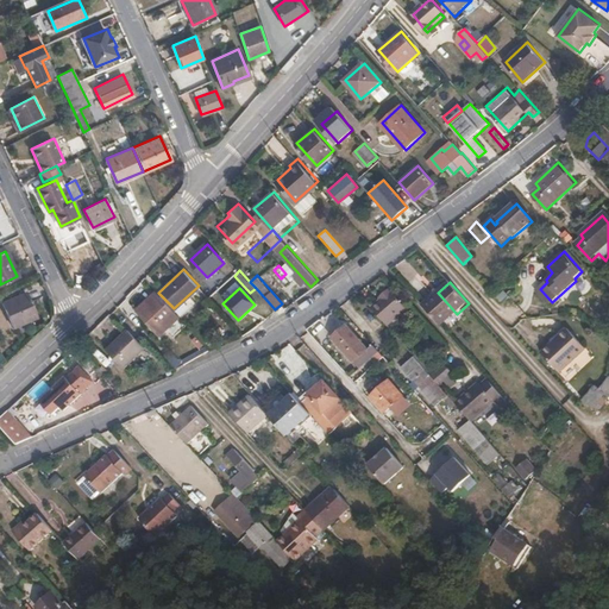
[(385,295),(372,307),(389,325),(408,307),(391,288),(385,294),(385,295)]
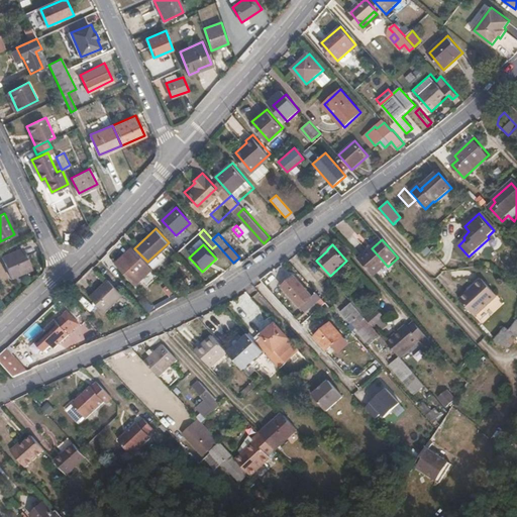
[(13,277),(32,268),(22,247),(3,256),(13,277)]
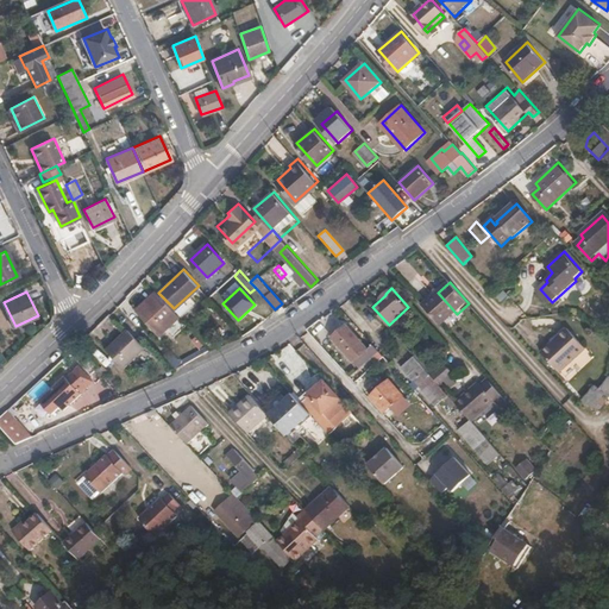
[(161,334),(180,316),(174,308),(158,293),(158,292),(138,309),(161,334)]
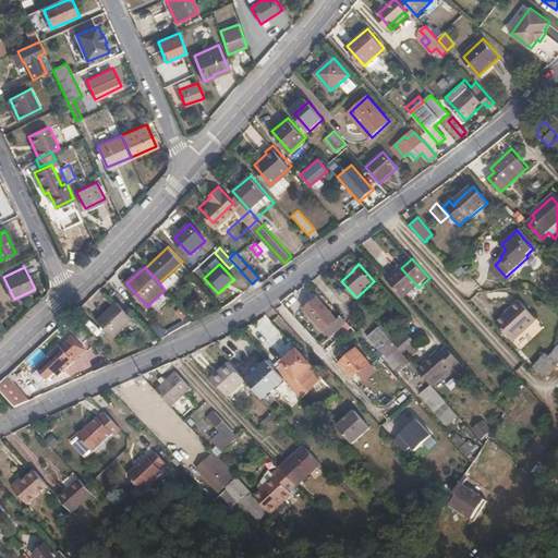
[(407,299),(419,288),(401,268),(389,280),(407,299)]
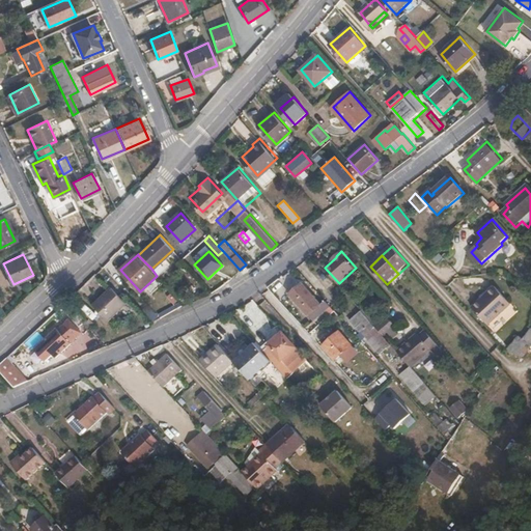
[(331,305),(326,299),(322,304),(302,282),(291,292),(315,319),(331,305)]
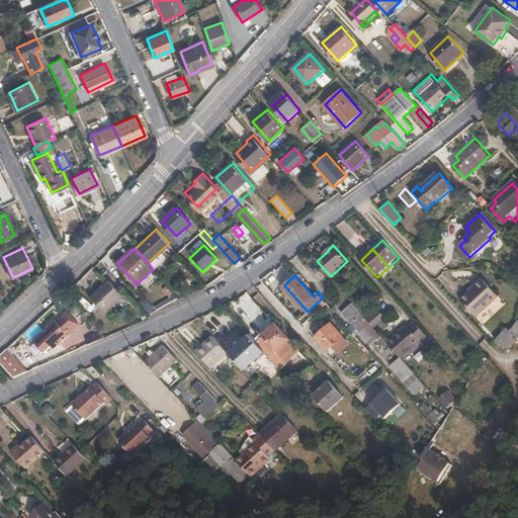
[(477,314),(499,292),(484,275),(461,296),(477,314)]
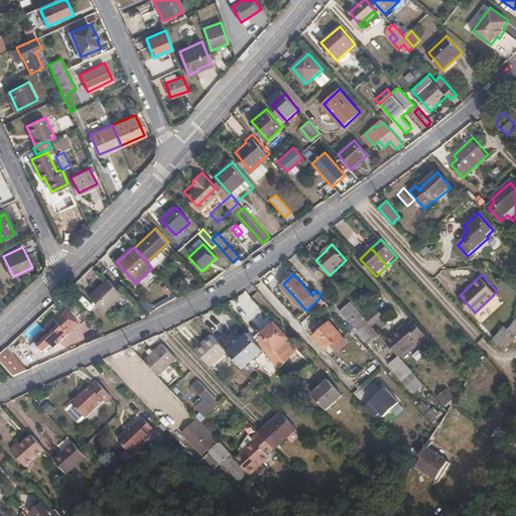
[(102,311),(120,294),(105,277),(87,294),(102,311)]
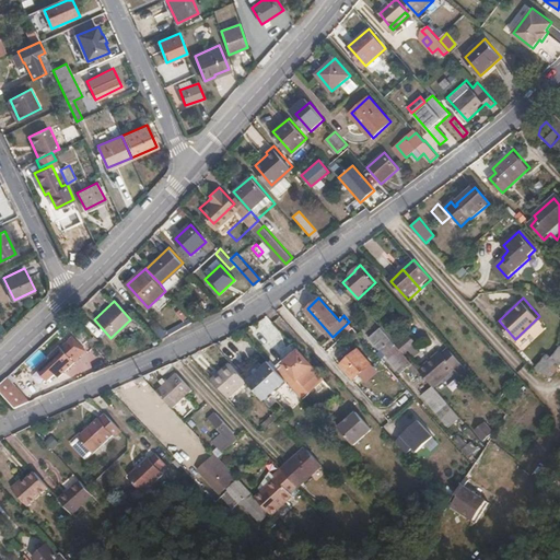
[(80,341),(88,334),(79,324),(71,331),(80,341)]
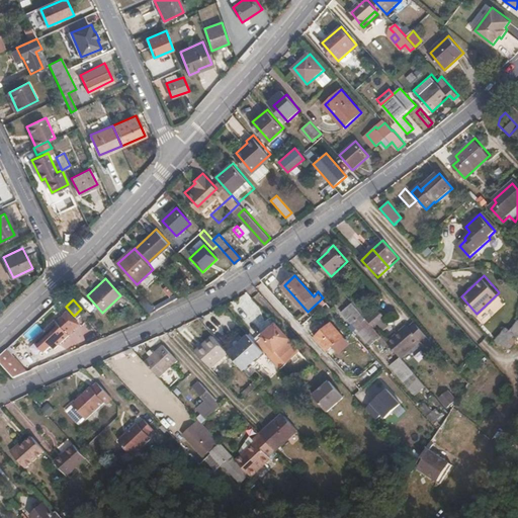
[(379,332),(354,303),(346,310),(356,320),(354,322),(361,330),(364,328),(373,339),(379,332)]
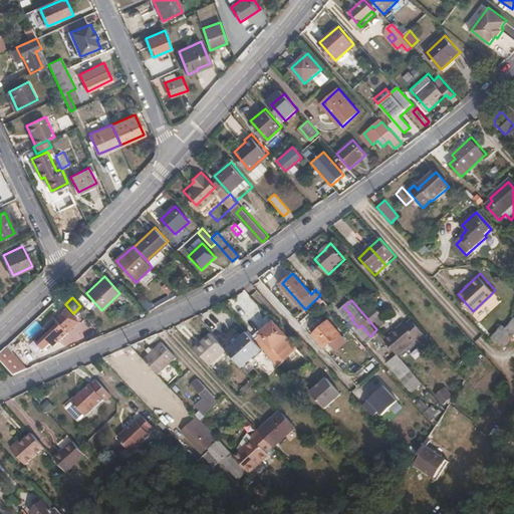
[(378,329),(398,315),(391,307),(382,314),(379,311),(370,318),(378,329)]
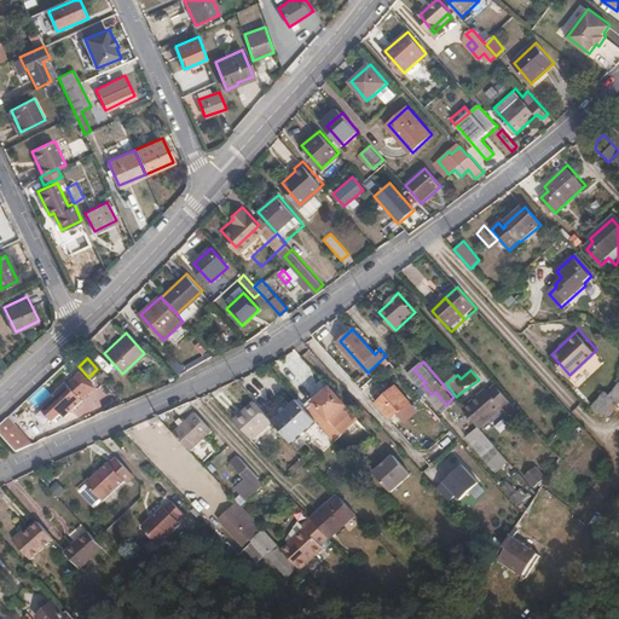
[(65,376),(81,392),(86,388),(71,371),(65,376)]
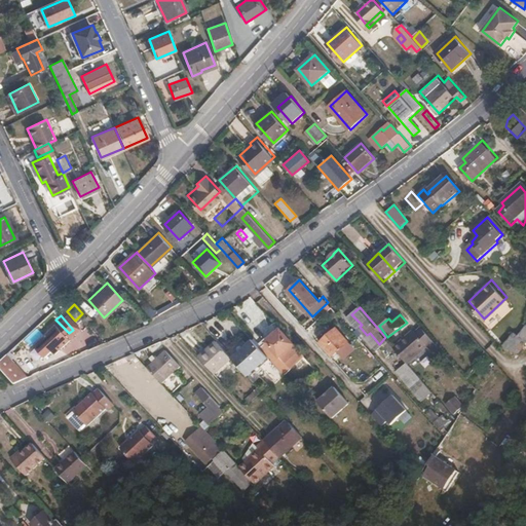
[(64,338),(69,333),(55,320),(50,324),(49,323),(27,343),(39,357),(46,350),(49,353),(65,339),(64,338)]
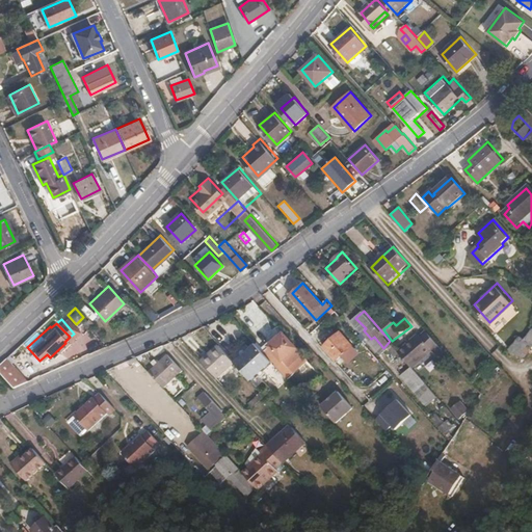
[(531,326),(524,340),(519,336),(508,351),(526,363),(531,351),(531,326)]
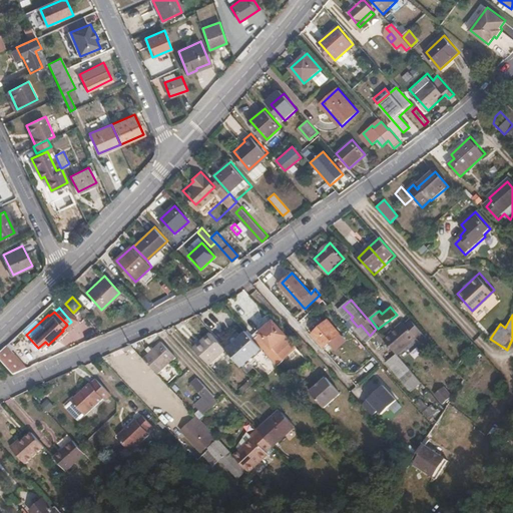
[(385,337),(399,354),(423,331),(411,317),(404,324),(402,322),(385,337)]
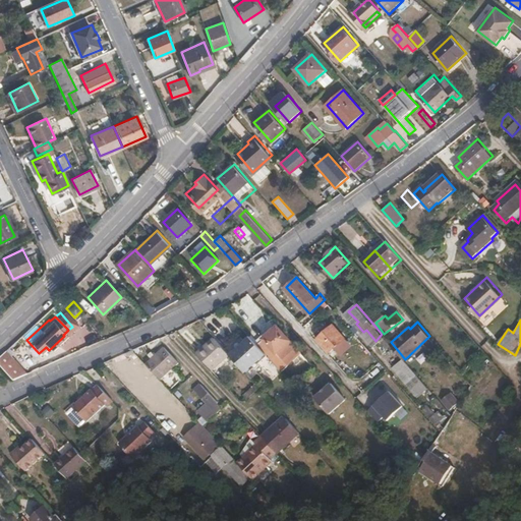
[(330,352),(346,338),(334,325),(319,338),(330,352)]
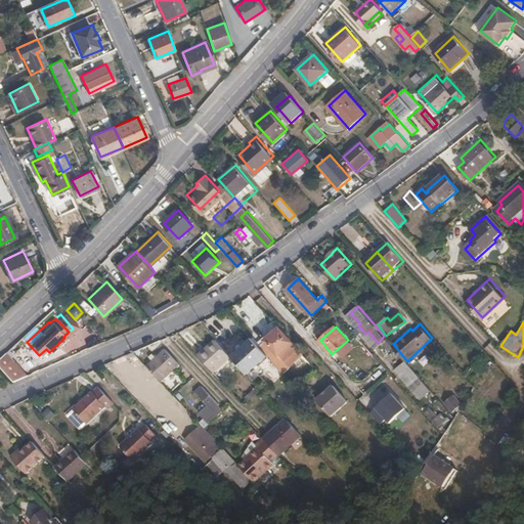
[(279,355),(293,343),(279,328),(260,347),(267,355),(278,368),(286,361),(279,355)]
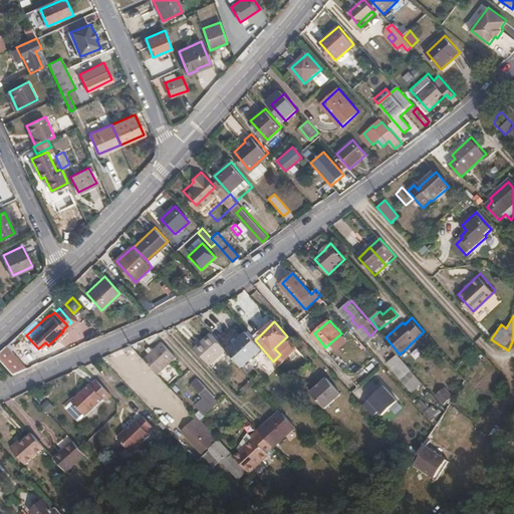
[(255,340),(246,330),(225,347),(242,366),(262,348),(255,340)]
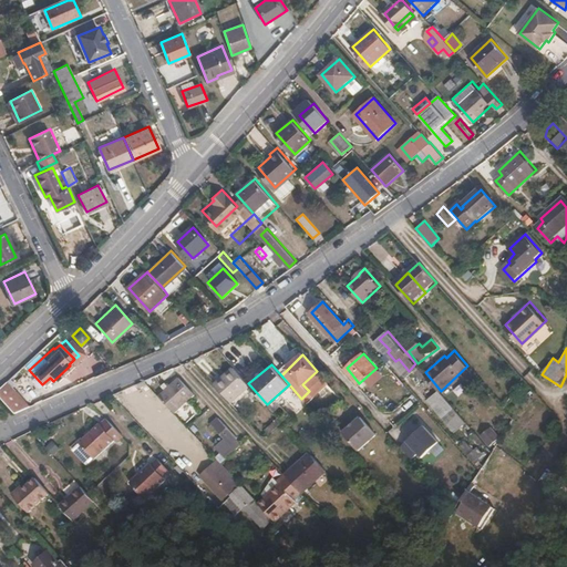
[(248,383),(233,367),(215,383),(230,400),(248,383)]
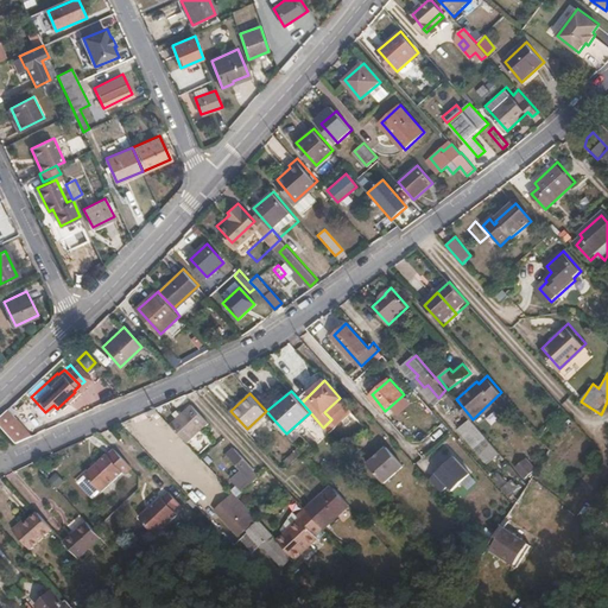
[(0,424),(18,445),(32,438),(2,405),(0,406),(0,424)]
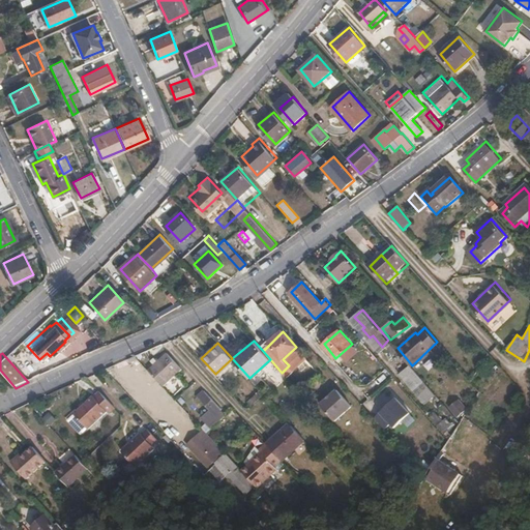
[(167,354),(148,372),(164,388),(182,371),(167,354)]
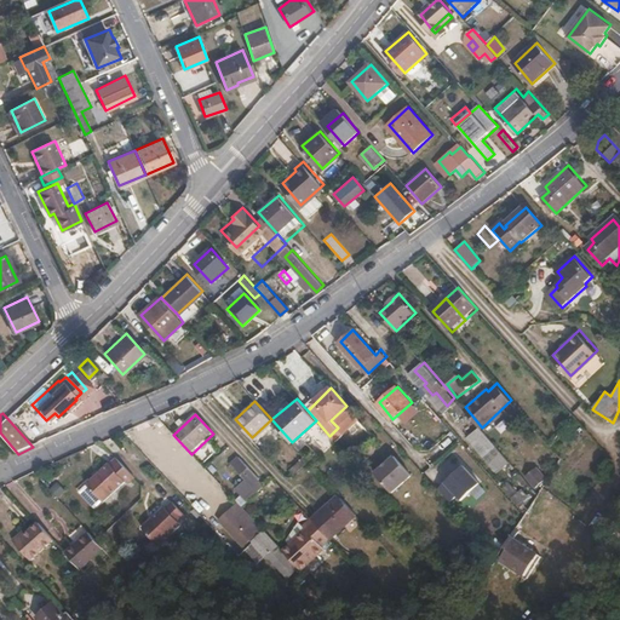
[(486,431),(471,415),(460,426),(471,440),(477,435),(478,437),(486,431)]
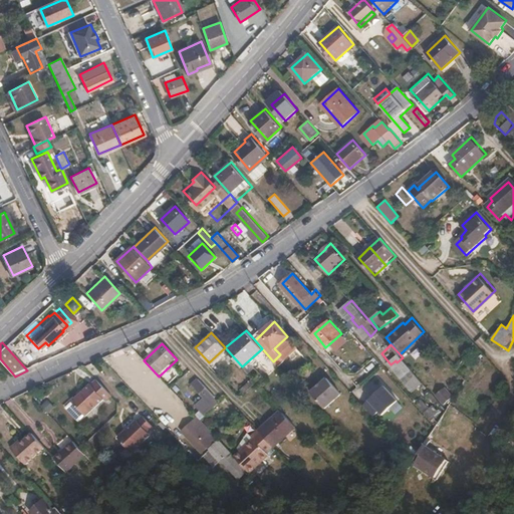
[(326,408),(342,394),(327,377),(312,392),(326,408)]
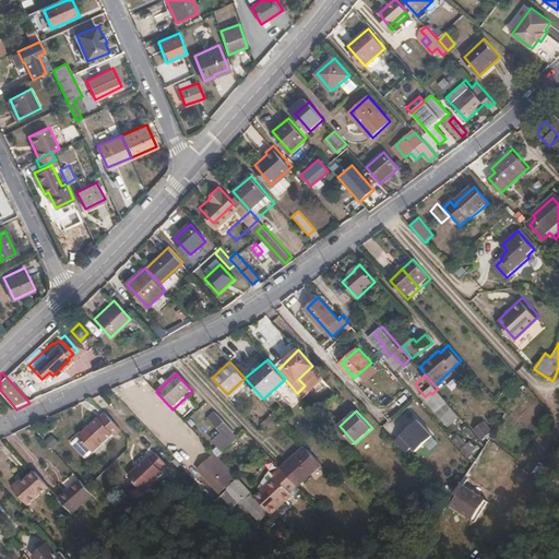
[(211,449),(217,456),(238,437),(216,414),(210,420),(219,431),(211,439),(216,444),(211,449)]
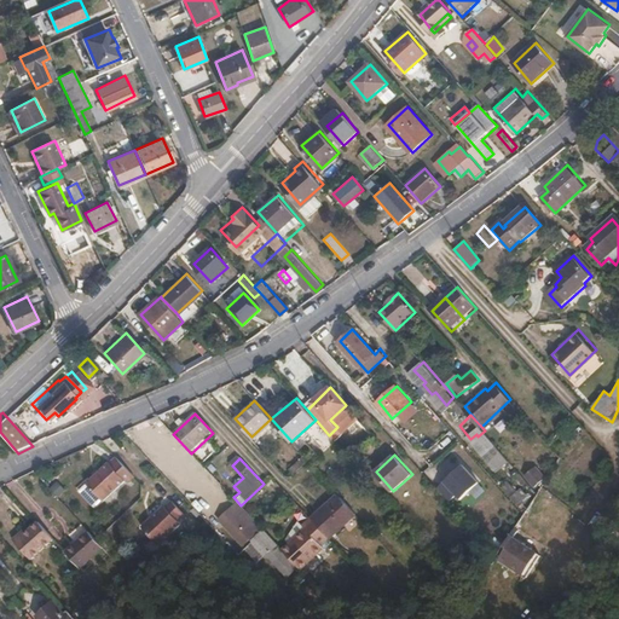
[(131,476),(114,461),(106,468),(105,466),(84,486),(100,505),(131,476)]
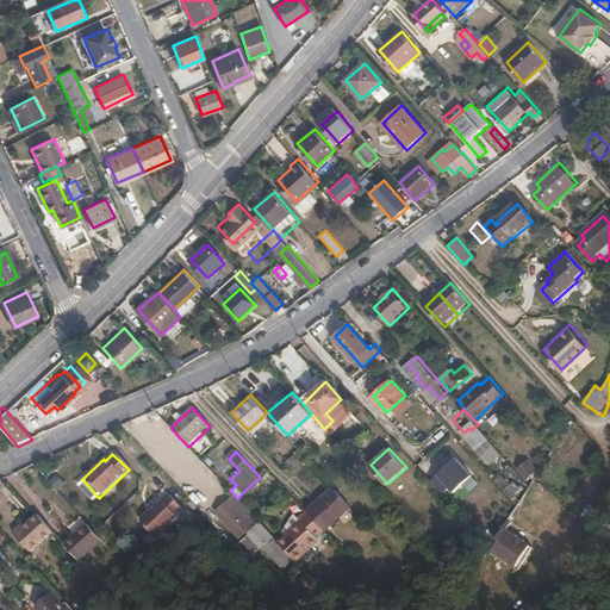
[(454,458),(435,475),(447,489),(450,492),(470,475),(454,458)]
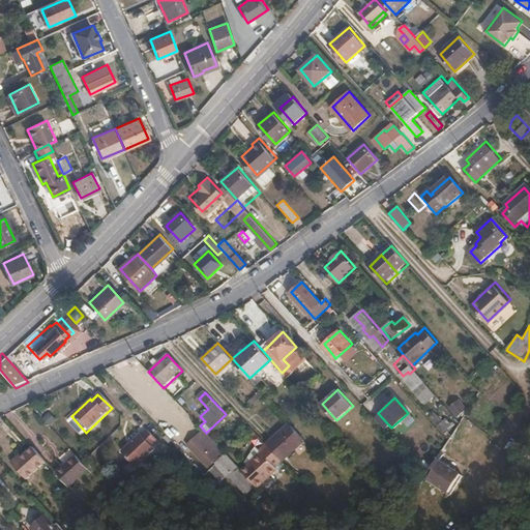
[(459,399),(448,408),(457,417),(467,409),(459,399)]
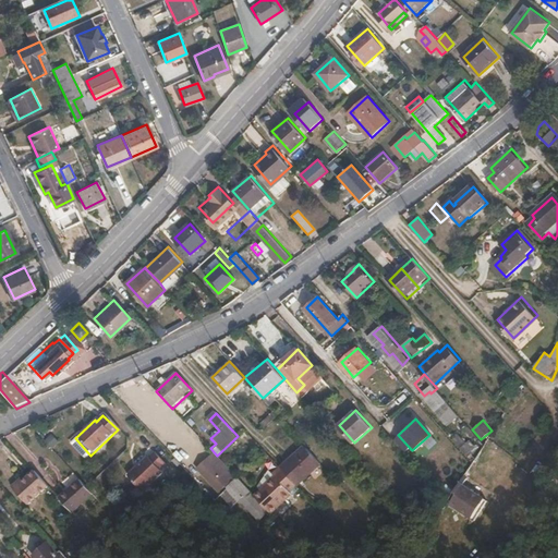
[(161,427),(154,433),(160,441),(168,435),(161,427)]
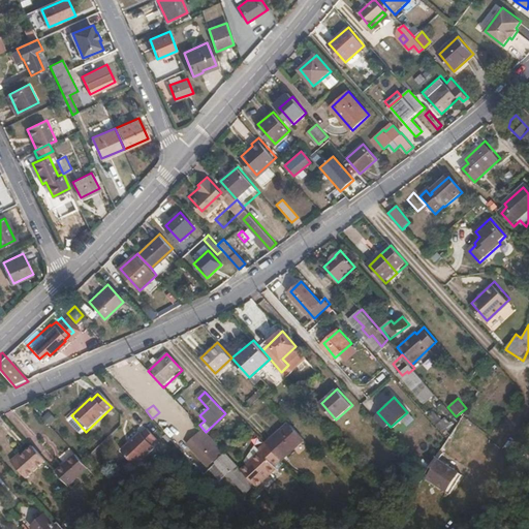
[(50,411),(42,417),(50,426),(57,419),(50,411)]
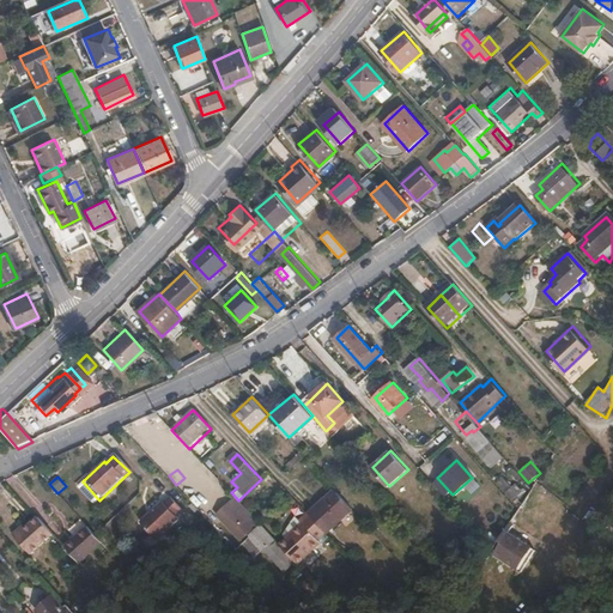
[(449,491),(437,478),(431,483),(444,496),(449,491)]
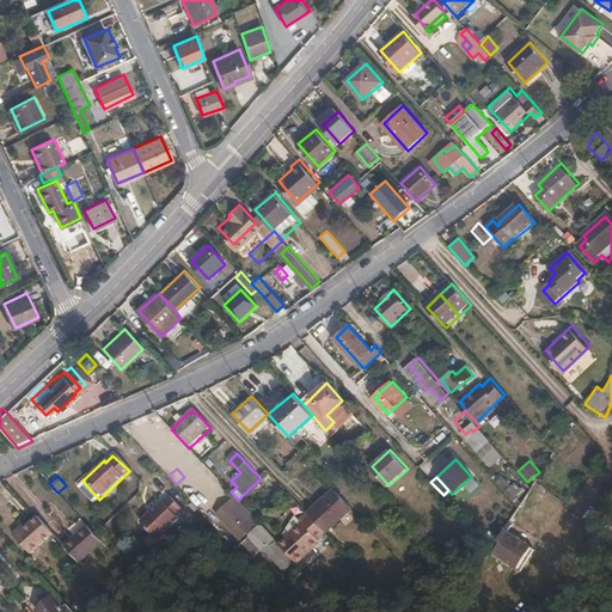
[(159,505),(138,524),(153,542),(176,522),(172,519),(179,512),(167,499),(160,506),(159,505)]
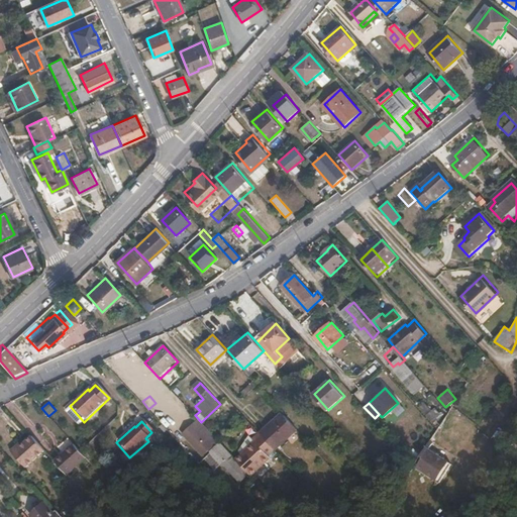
[(197,449),(208,438),(194,423),(183,434),(197,449)]
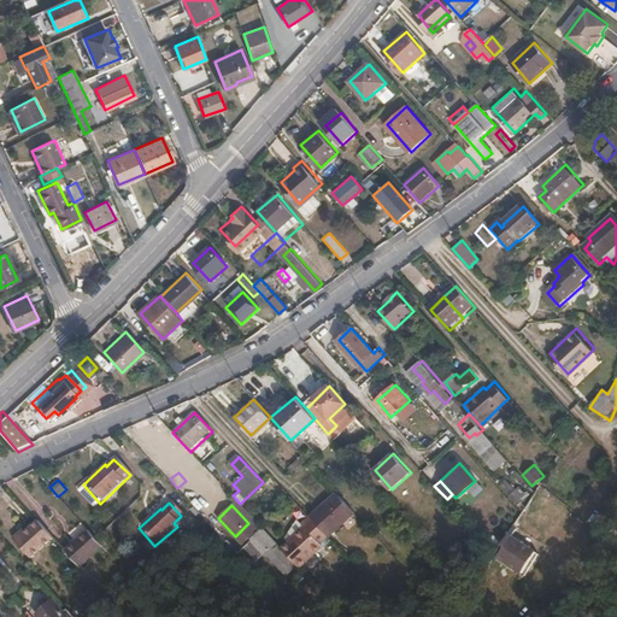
[(341,551),(369,526),(351,506),(323,532),(341,551)]
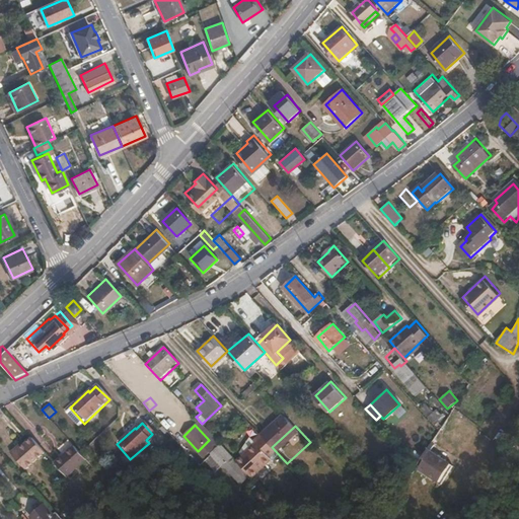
[(28,469),(47,452),(33,437),(15,454),(28,469)]
